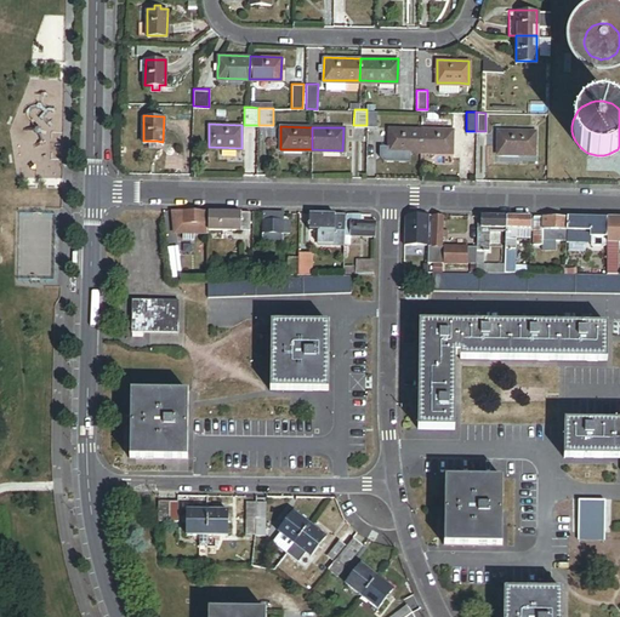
[(420,152),(421,129),(388,129),(388,152),(420,152)]
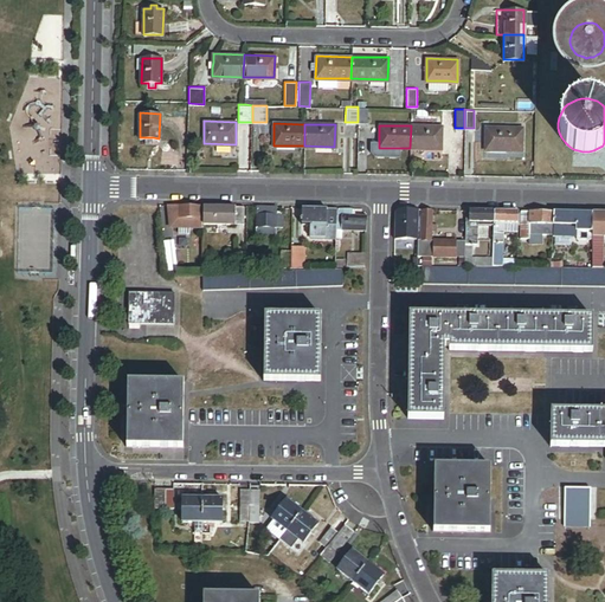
[(441,127),(411,125),(410,148),(441,149),(441,127)]
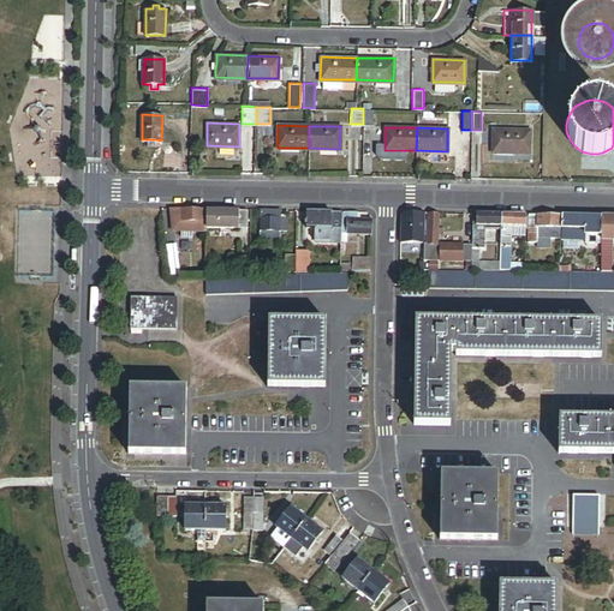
[(530,130),(493,130),(492,153),(529,154),(530,130)]
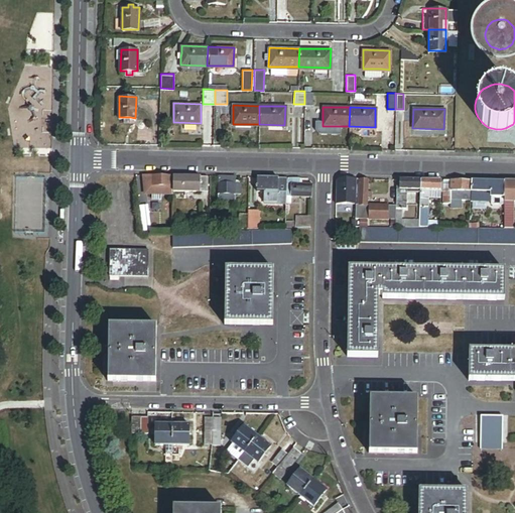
[(172,174),(143,174),(143,193),(152,194),(152,197),(158,197),(158,194),(172,194),(172,189),(172,174)]
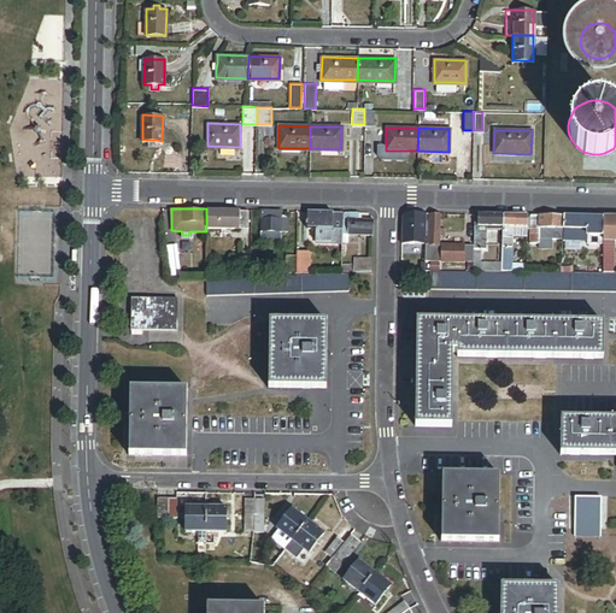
[(206,208),(206,227),(247,227),(247,208),(206,208)]
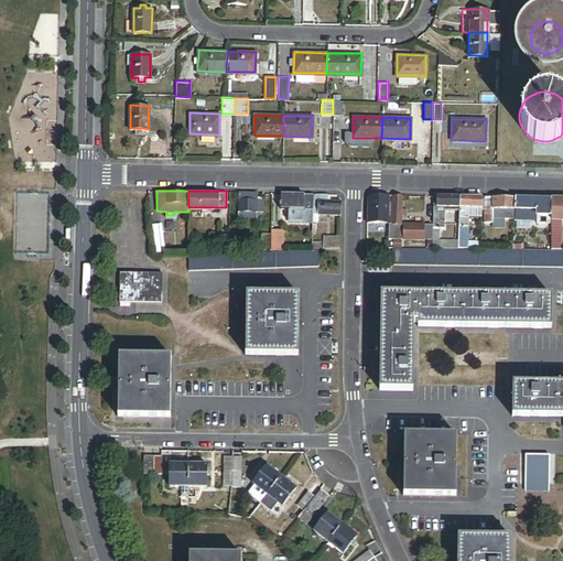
[(257,192),(237,192),(237,196),(237,209),(237,216),(256,216),(257,211),(262,211),(262,200),(261,200),(257,200),(257,196),(257,192)]
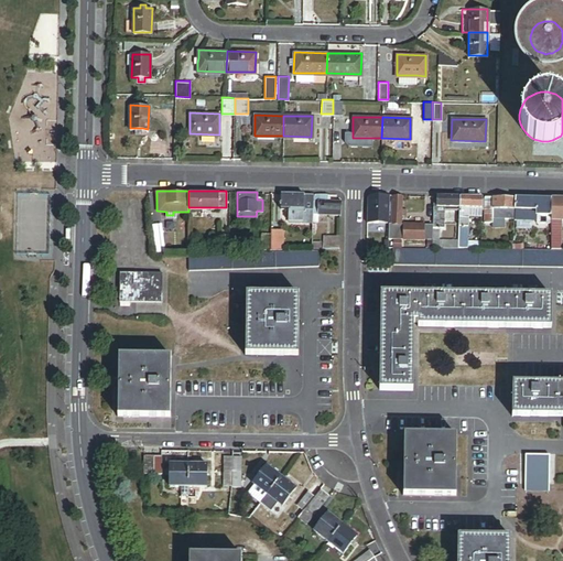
[(313,193),(280,193),(280,208),(288,209),(288,213),(294,213),(294,209),(312,209),(313,193)]
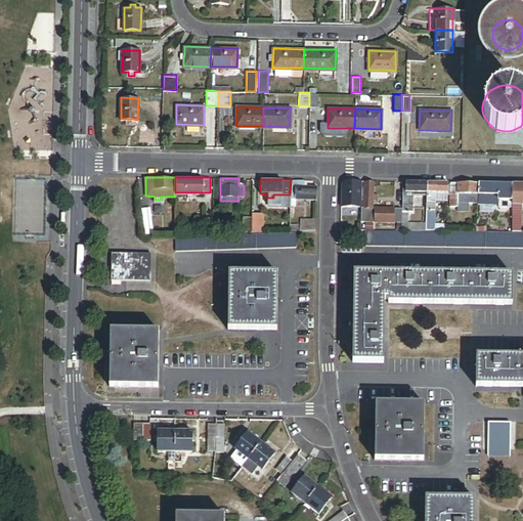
[(290,194),(290,197),(316,197),(316,185),(303,185),(303,179),(291,179),(290,194)]
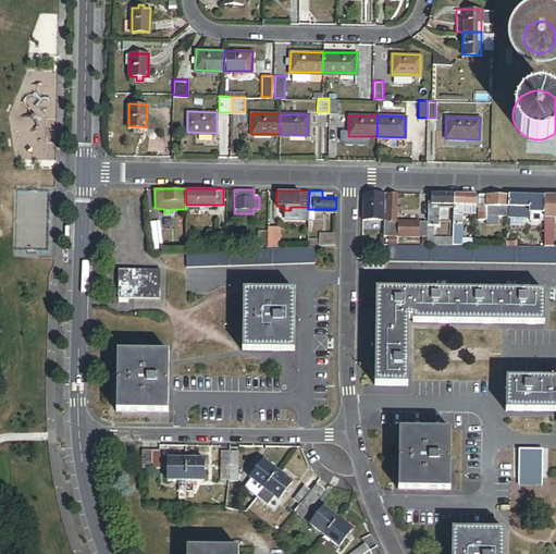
[(395,192),(386,192),(386,219),(386,220),(395,220),(395,211),(395,207),(395,192)]
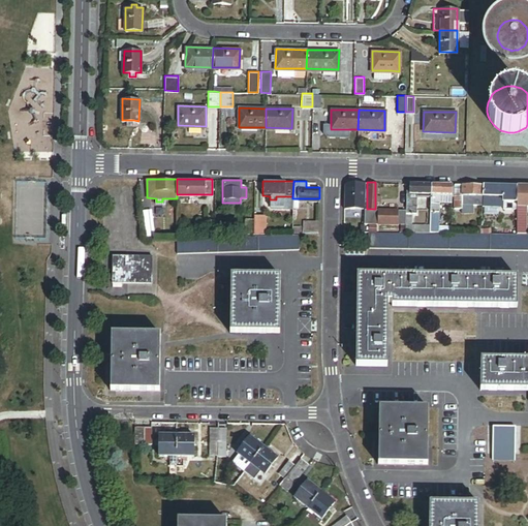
[(430,183),(405,182),(405,209),(405,212),(414,212),(415,192),(430,193),(430,183)]
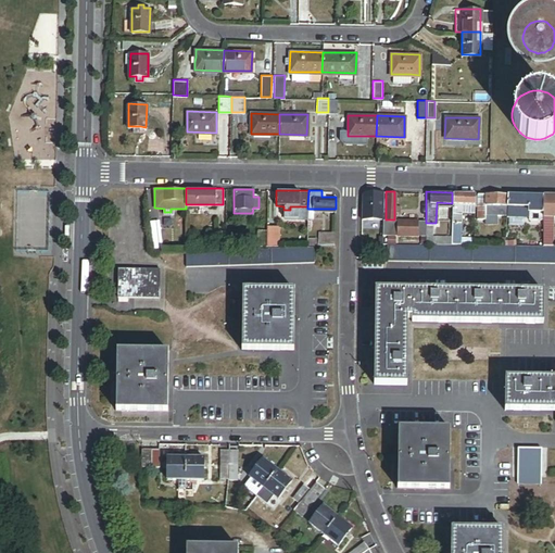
[(475,193),(452,192),(452,203),(452,211),(461,212),(474,212),(475,193)]
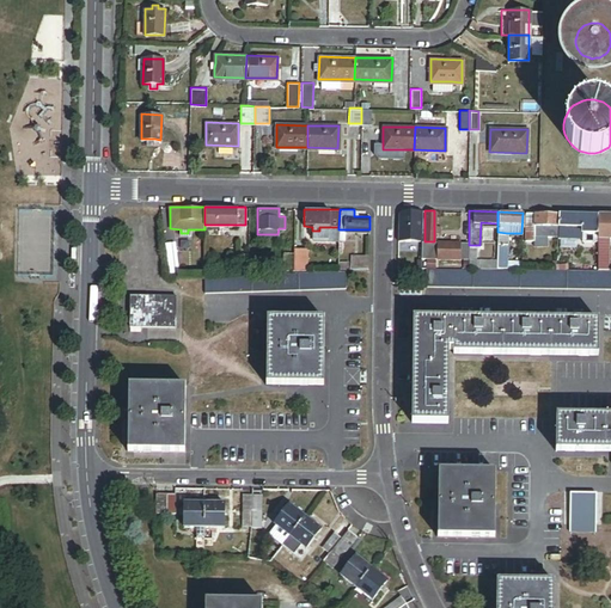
[(557,213),(525,213),(524,239),(533,240),(533,234),(533,225),(557,225),(557,213)]
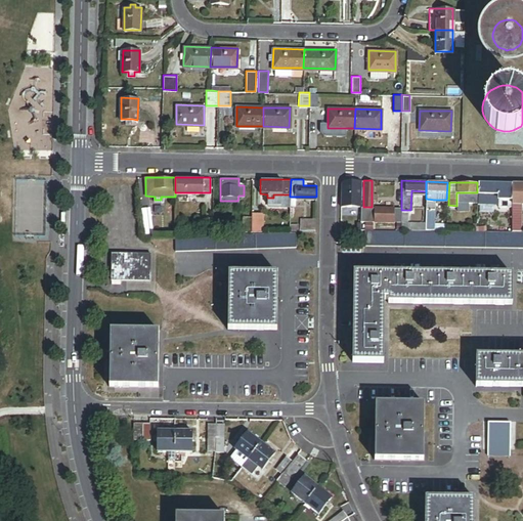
[(511,183),(477,182),(477,192),(477,202),(477,204),(497,204),(497,207),(511,207),(511,206),(511,202),(511,183)]
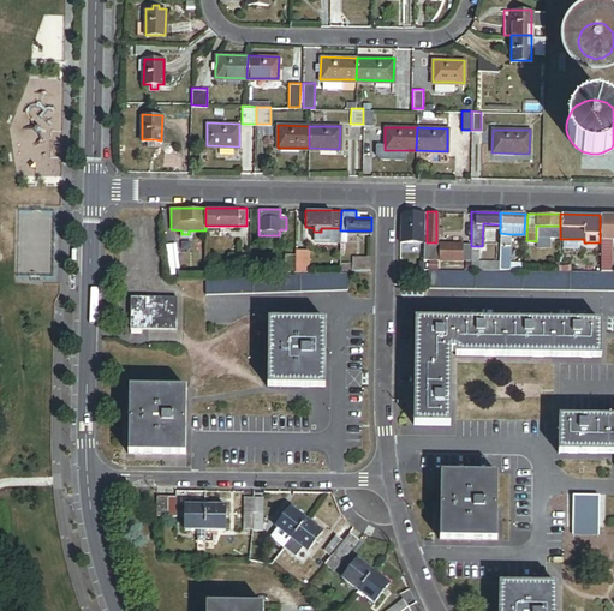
[(613,214),(600,215),(600,237),(607,237),(612,237),(613,237),(613,214)]
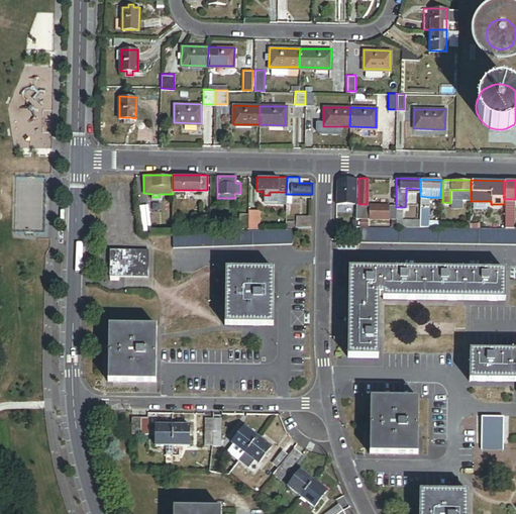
[(471,190),(450,190),(450,198),(471,199),(471,190)]
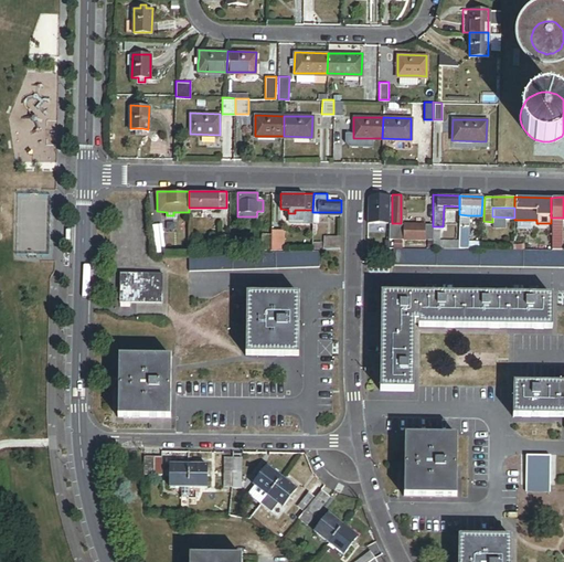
[(295,213),(288,213),(288,221),(312,221),(312,212),(312,210),(295,210),(295,213)]
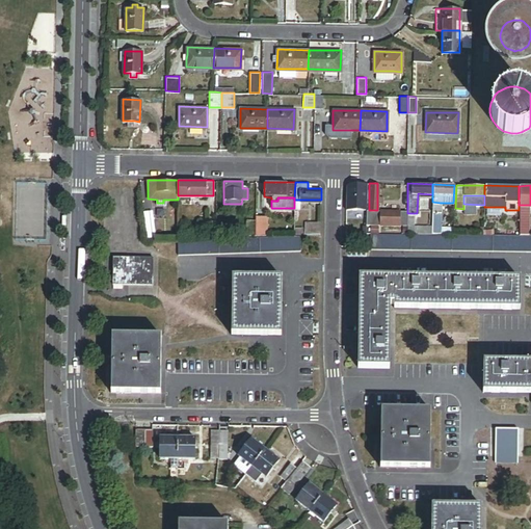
[(432,202),(431,232),(441,232),(441,226),(441,203),(432,202)]
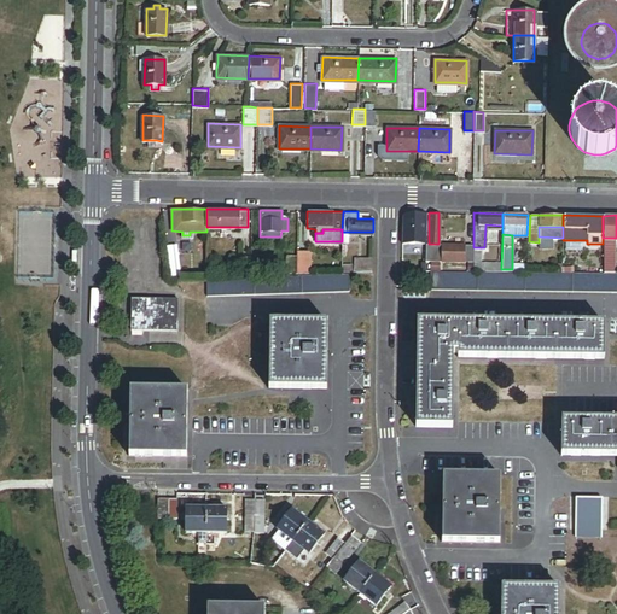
[(175,243),(166,244),(170,276),(180,275),(175,243)]
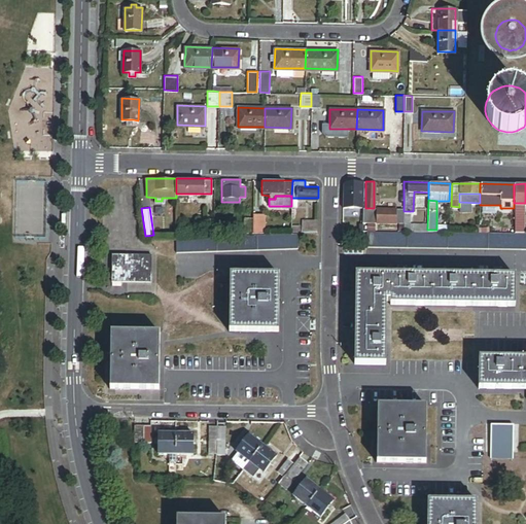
[(365,207),(362,207),(361,221),(402,222),(404,212),(404,211),(404,208),(374,208),(365,208),(365,207)]
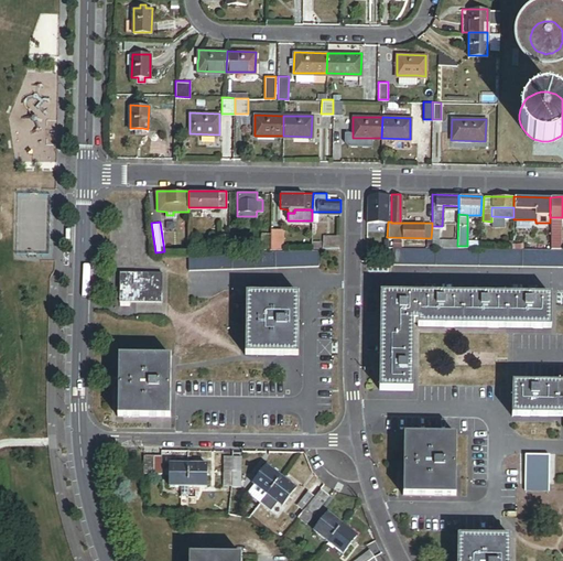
[(550,222),(550,223),(550,236),(560,236),(561,222),(556,222),(550,222)]
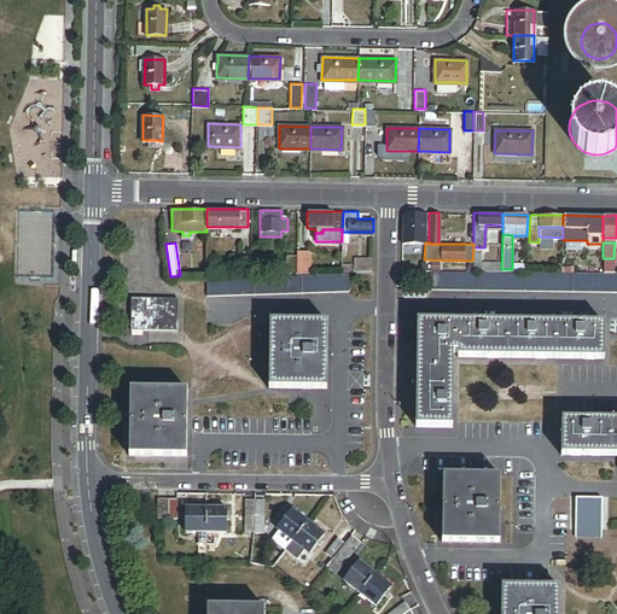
[(310,250),(297,250),(297,256),(296,273),(310,273),(310,250)]
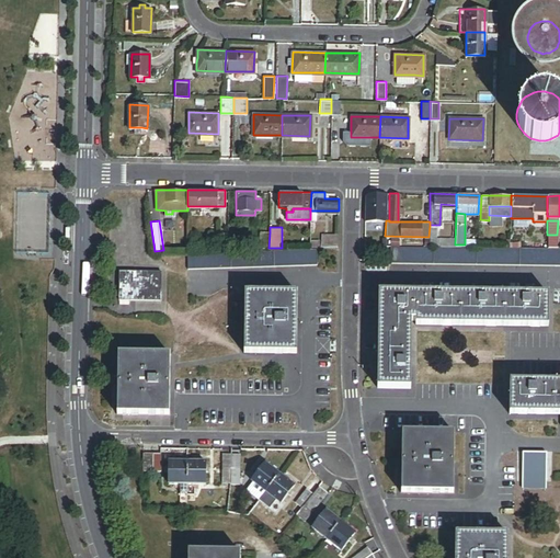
[(260,232),(260,248),(269,248),(270,232),(260,232)]
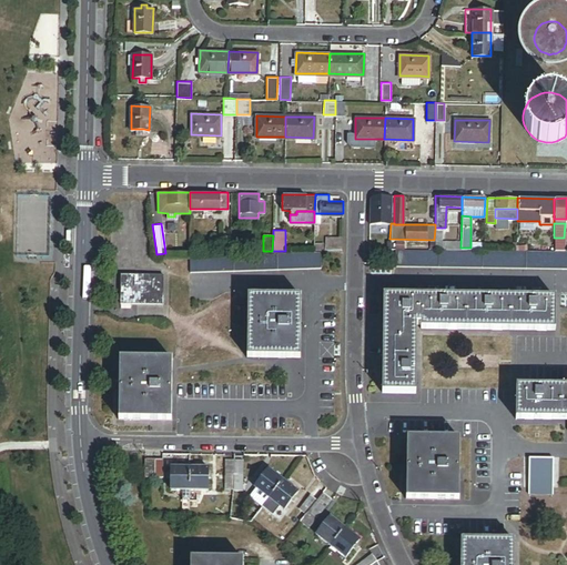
[(326,249),(342,249),(342,236),(326,236),(326,249)]
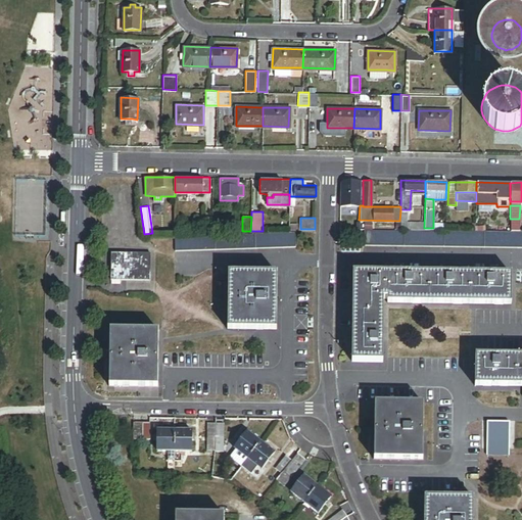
[(519,219),(510,219),(510,229),(519,229),(519,219)]
